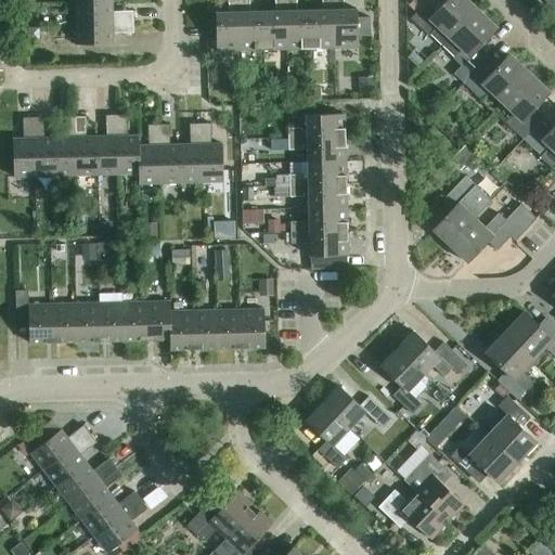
[(240,51),(239,0),(228,0),(228,13),(215,13),(216,51),(240,51)]
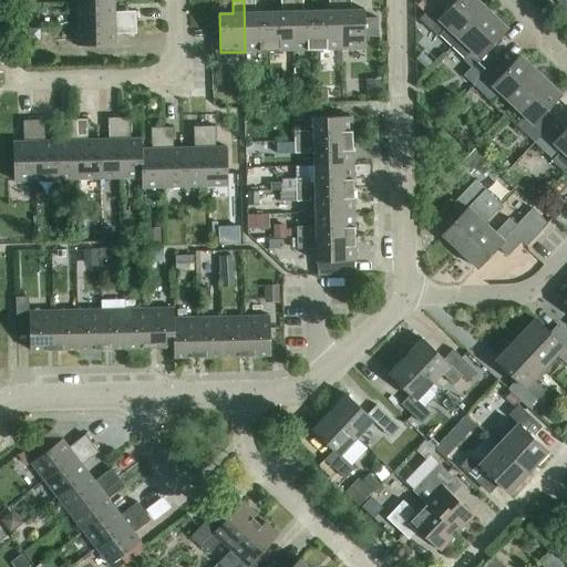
[(255,0),(244,0),(245,52),(269,51),(268,12),(256,12),(255,0)]
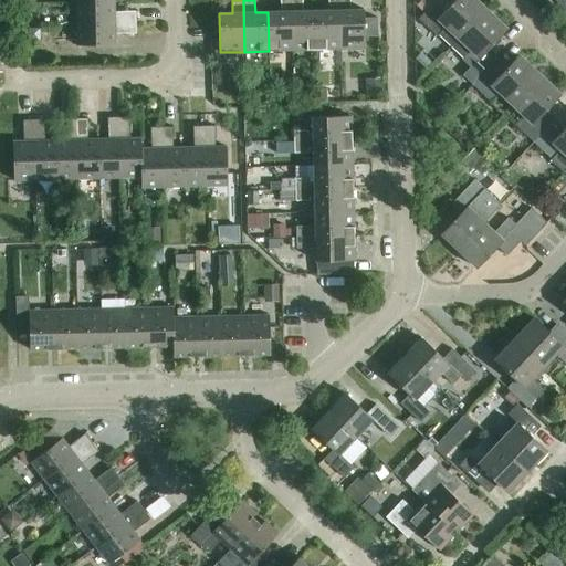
[(280,0),(281,12),(268,12),(269,51),(293,51),(291,0),(280,0)]
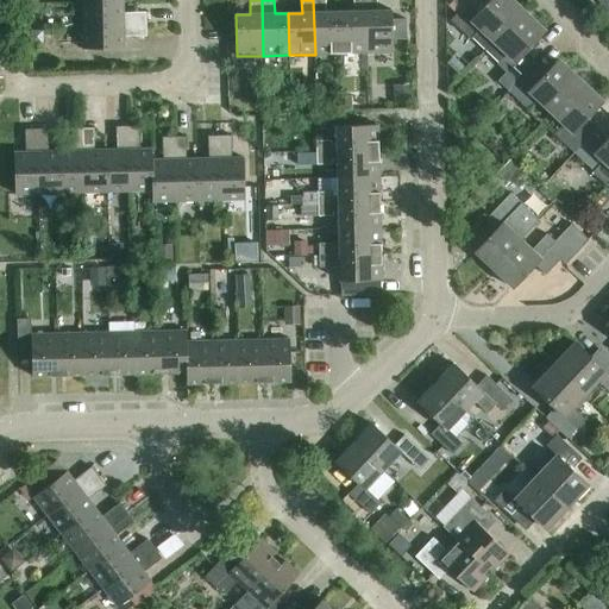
[(325,0),(313,0),(315,55),(340,54),(339,12),(326,12),(325,0)]
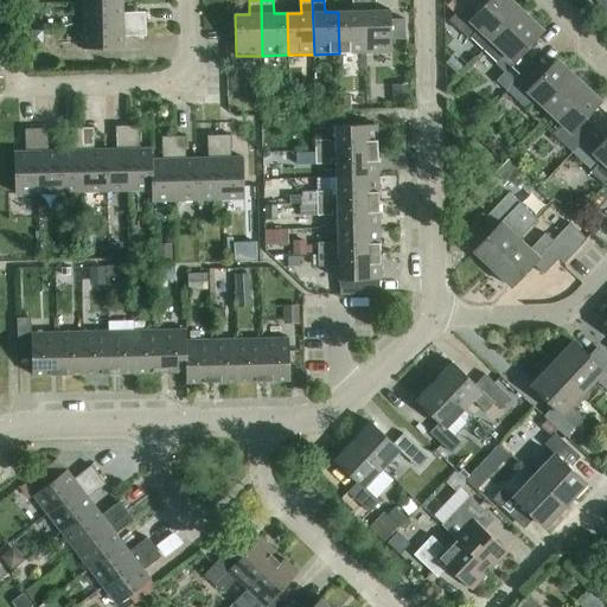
[(351,0),(352,12),(338,12),(339,53),(365,53),(363,0),(351,0)]
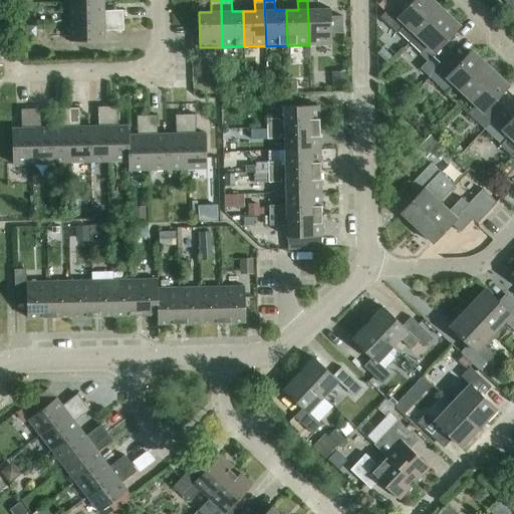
[(317,0),(307,0),(309,45),(331,44),(331,34),(330,17),(330,9),(318,9),(317,0)]
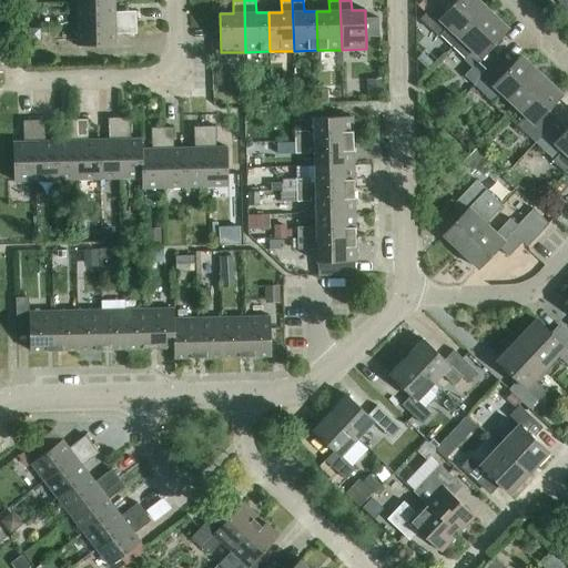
[(459,39),(487,10),(476,0),(456,0),(452,6),(446,0),(437,0),(419,20),(438,38),(440,36),(453,47),(459,39)]
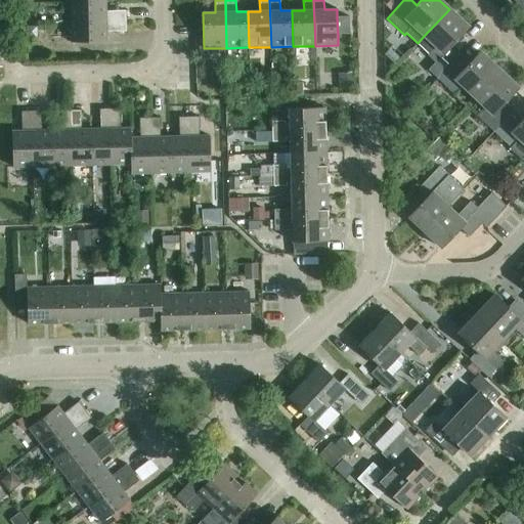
[(523,0),(513,0),(523,9),(523,7),(523,0)]
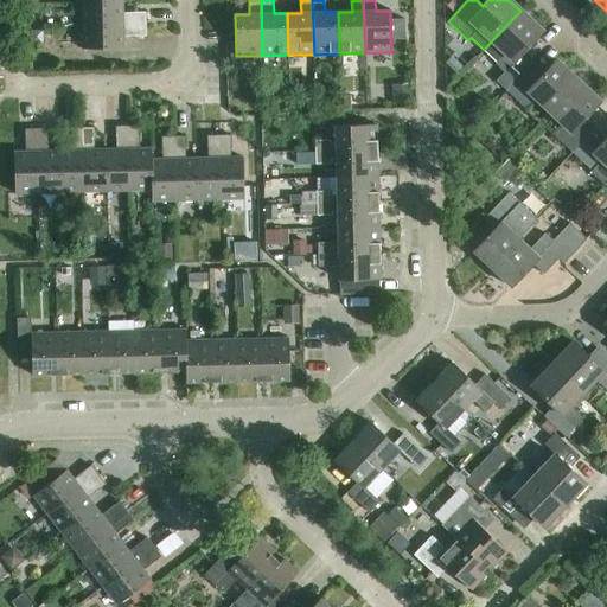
[(81,4),(81,26),(146,24),(145,12),(122,13),(122,2),(81,4)]
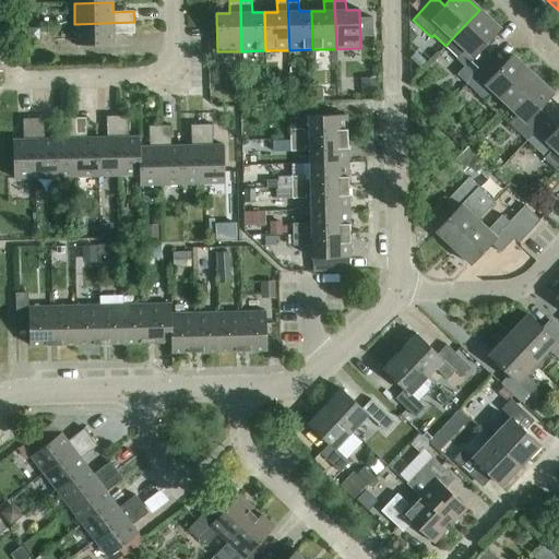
[(478,51),(500,30),(479,10),(452,38),(445,46),(458,57),(455,59),(464,67),(456,75),(466,84),(488,61),(478,51)]
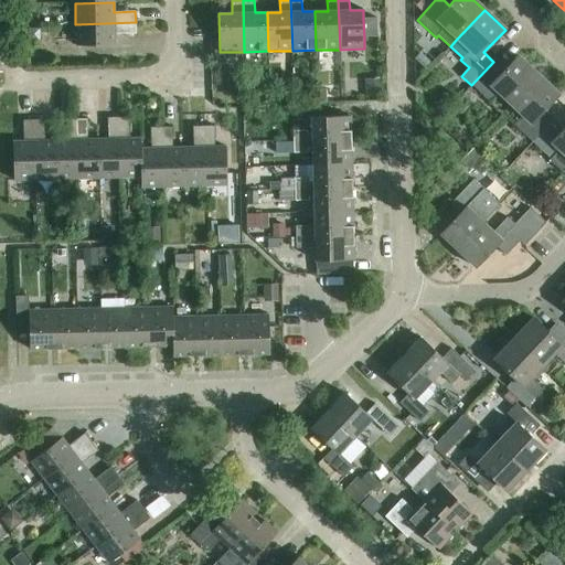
[(376,19),(363,19),(364,38),(376,38),(376,19)]
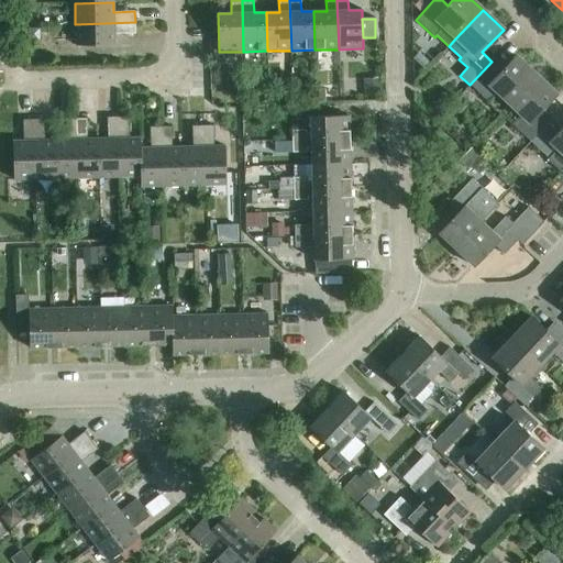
[(135,22),(75,24),(76,46),(114,45),(114,34),(135,34),(135,22)]
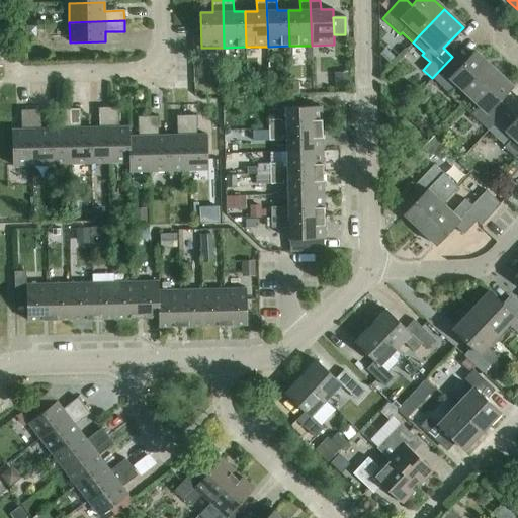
[(36,37),(36,26),(25,26),(25,37),(36,37)]
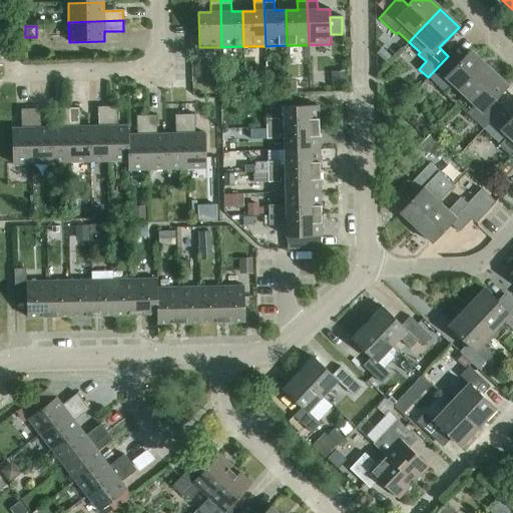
[(453,84),(463,94),(488,68),(469,51),(457,64),(448,56),(428,77),(445,93),(453,84)]
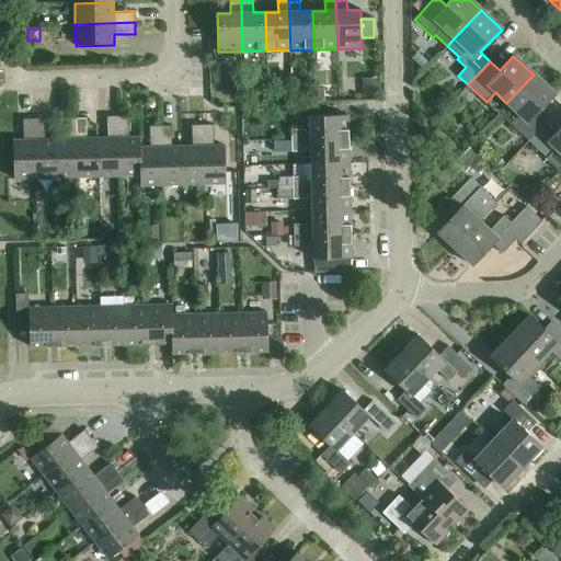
[(510,124),(528,141),(550,117),(541,110),(554,94),(534,75),(506,103),(519,115),(510,124)]
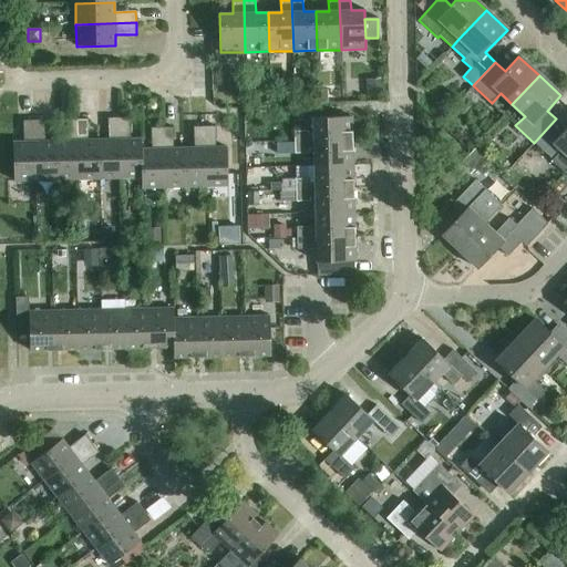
[(385,96),(384,79),(367,80),(367,98),(385,96)]
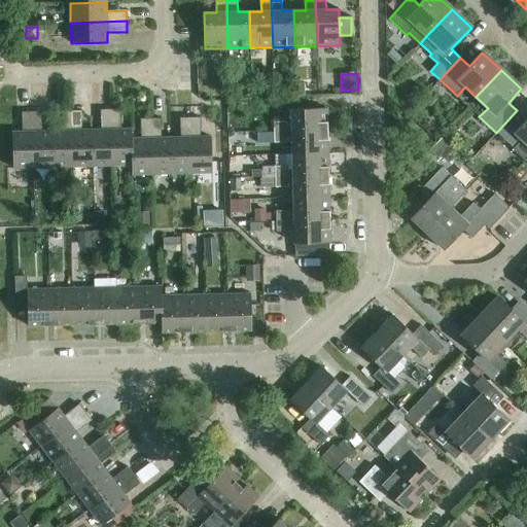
[(304,83),(295,83),(295,97),(304,96),(304,83)]
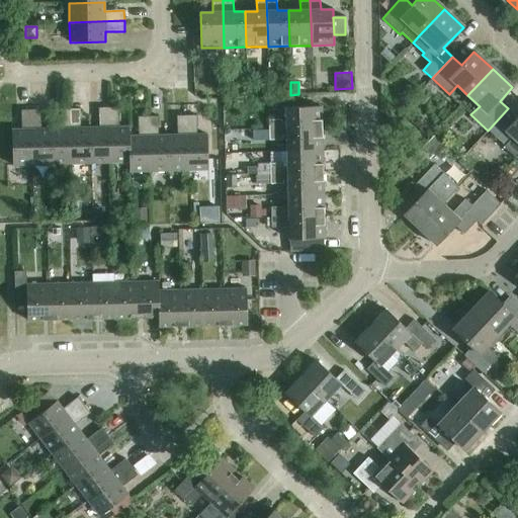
[(268,120),(269,131),(322,128),(321,106),(285,107),(286,122),(282,122),(282,119),(268,120)]
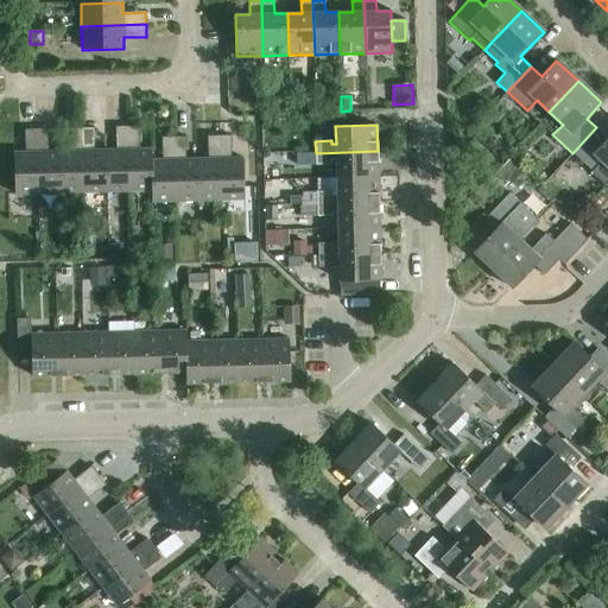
[(130,191),(151,191),(152,191),(151,160),(152,160),(152,150),(140,150),(139,126),(127,127),(130,191)]
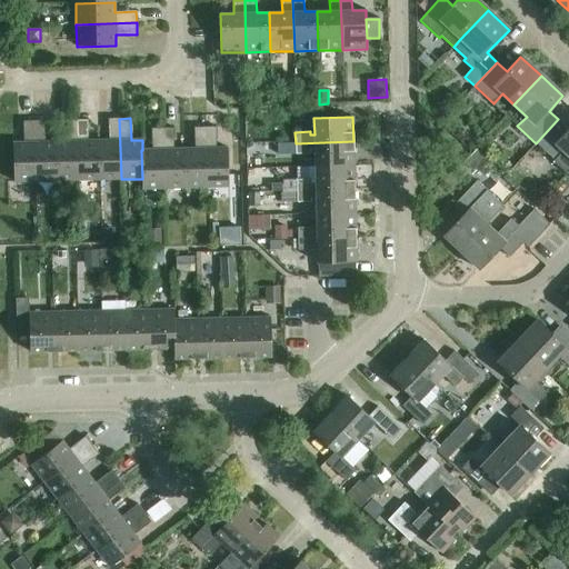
[(78,180),(99,180),(99,140),(88,141),(88,119),(77,120),(78,180)]
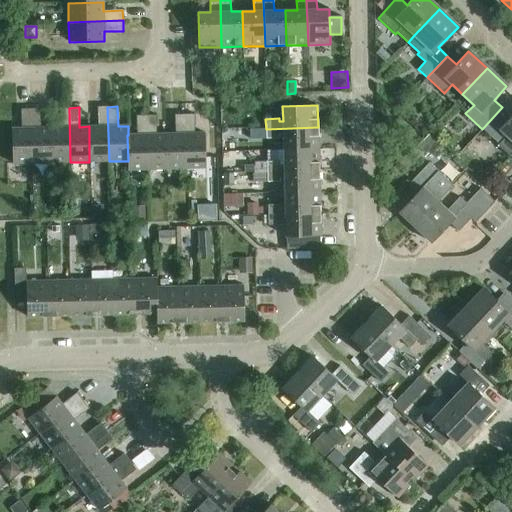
[(89,162),(109,161),(107,107),(97,107),(98,126),(89,126),(89,162)]
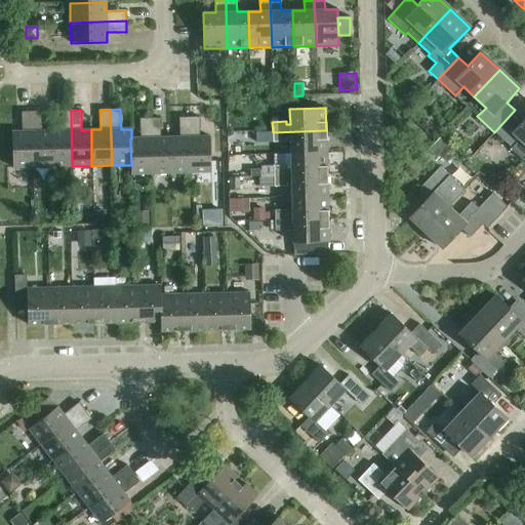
[(511,150),(521,160),(524,155),(524,118),(524,119),(515,110),(494,132),(512,149),(511,150)]
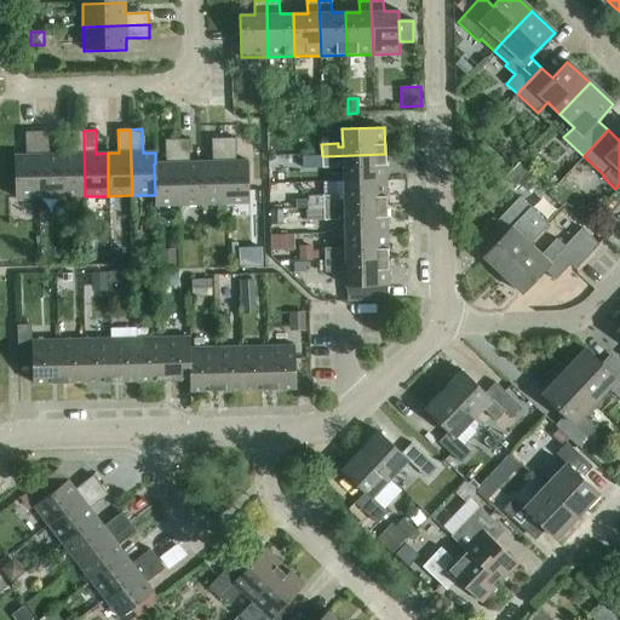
[(39,197),(62,196),(61,154),(50,155),(50,131),(38,132),(39,197)]
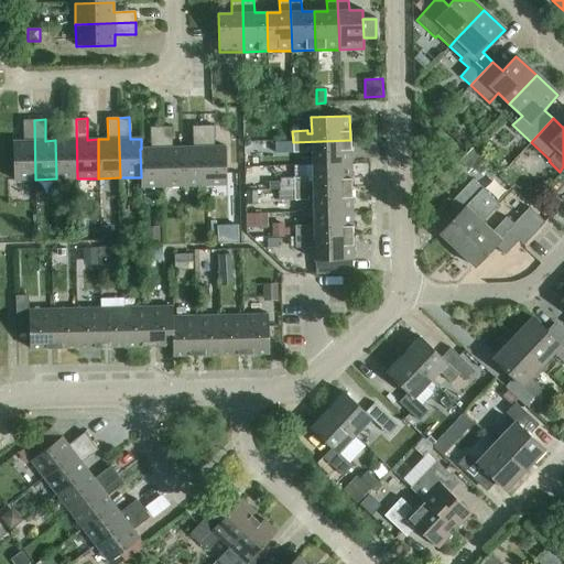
[(56,179),(77,179),(76,119),(65,119),(65,140),(55,140),(56,179)]
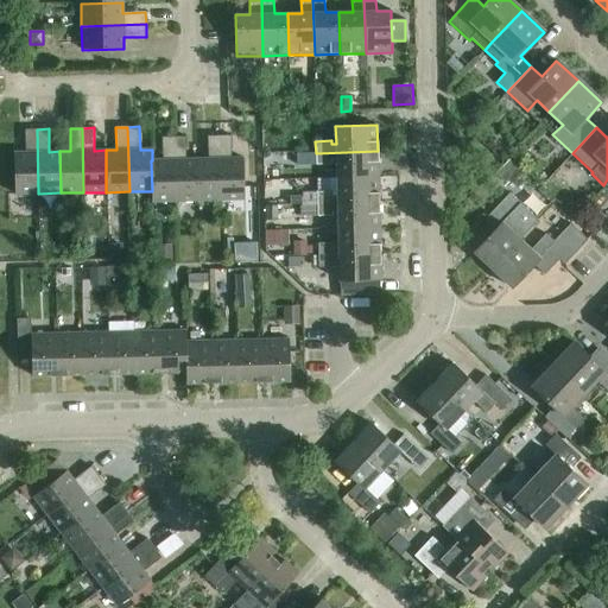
[(14,194),(38,194),(37,130),(24,130),(25,152),(13,152),(14,194)]
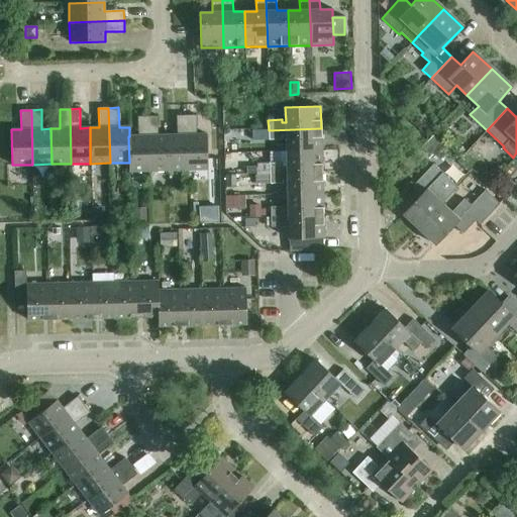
[(177,135),(168,135),(168,171),(188,171),(186,115),(176,116),(177,135)]
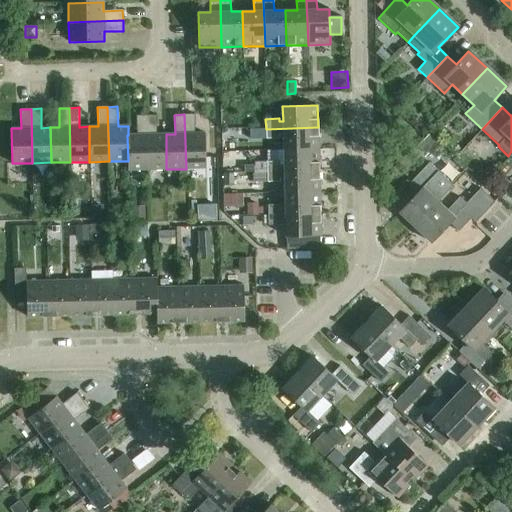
[(194,114),(184,114),(186,169),(205,168),(205,133),(195,133),(194,114)]
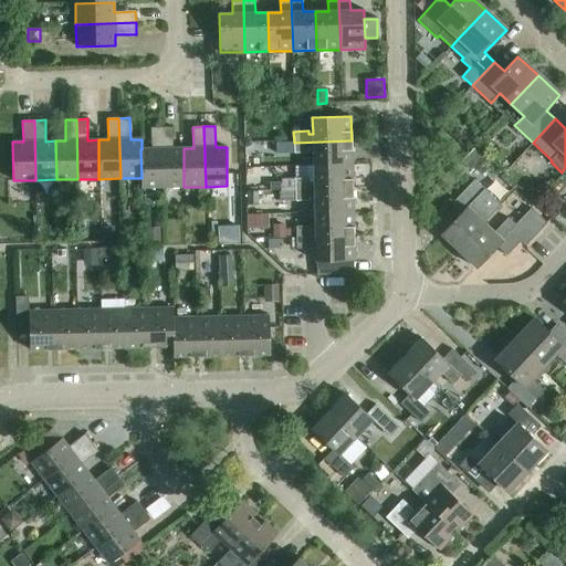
[(142,178),(140,178),(142,188),(163,187),(161,127),(150,127),(150,149),(142,149),(140,149),(142,178)]
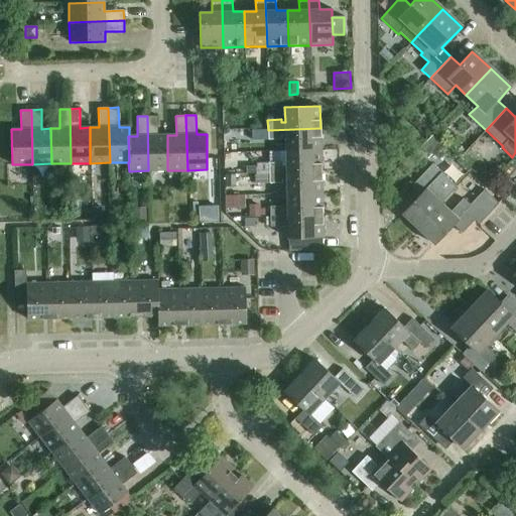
[(157,116),(147,116),(148,170),(167,170),(167,135),(158,135),(157,116)]
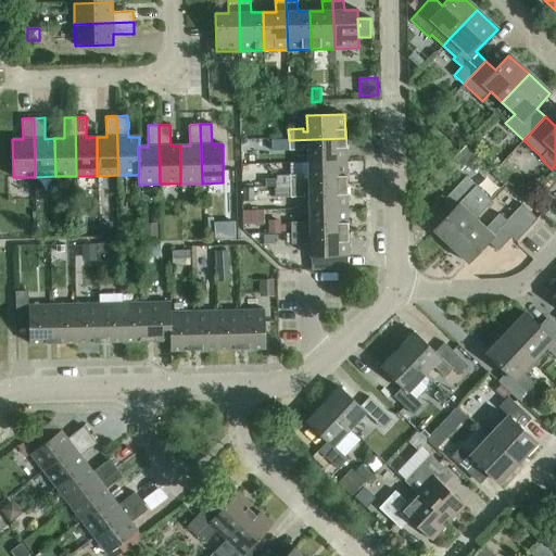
[(307,147),(307,163),(345,162),(345,138),(289,140),(289,141),(289,151),(303,150),(303,147),(307,147)]
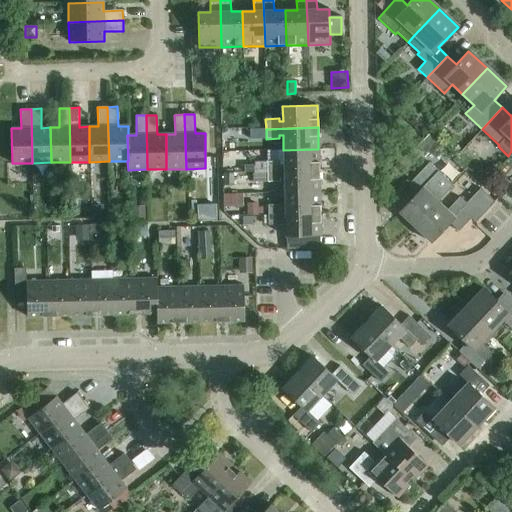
[(250,139),(266,139),(266,130),(266,129),(250,129),(250,139)]
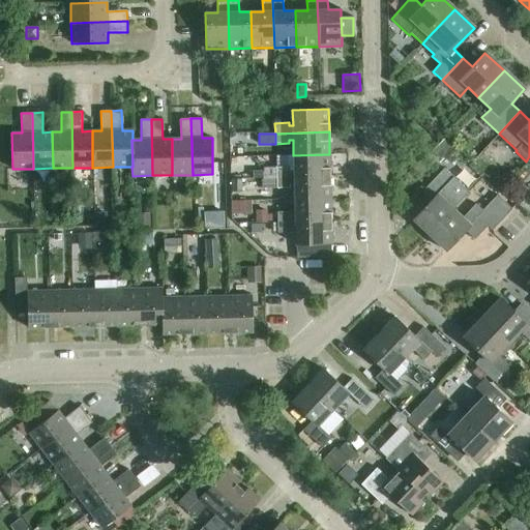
[(433,152),(440,159),(452,147),(444,140),(433,152)]
